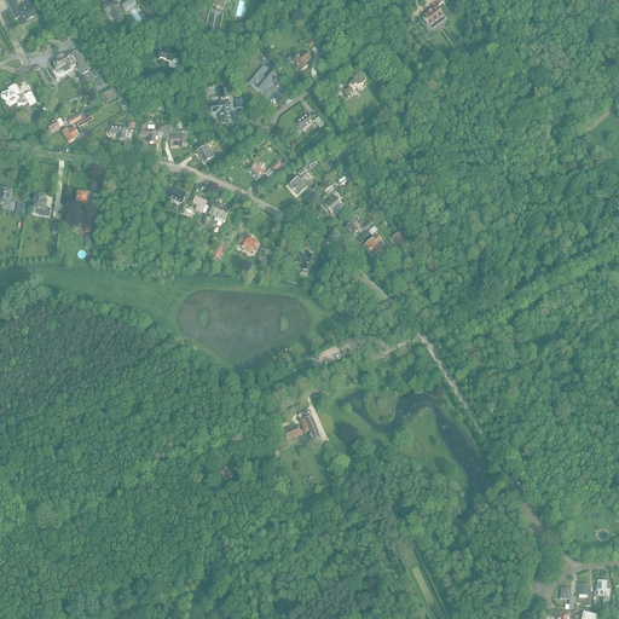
[(35,10),(39,9),(34,0),(25,0),(28,4),(25,5),(25,3),(22,5),(23,6),(18,9),(15,0),(12,0),(7,3),(15,19),(22,16),(24,22),(38,16),(35,10)]
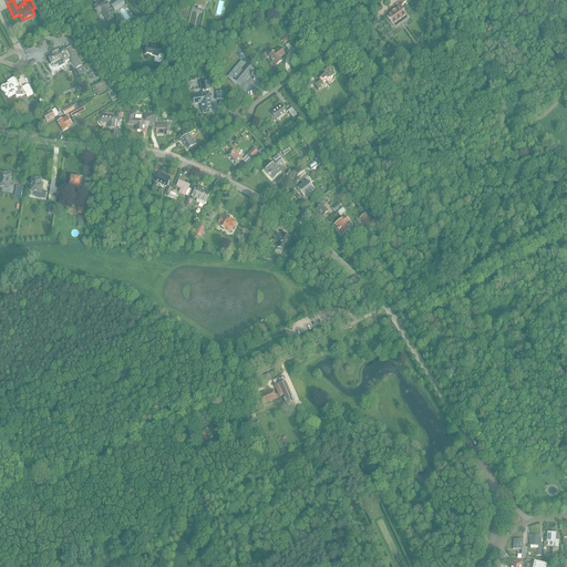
[(103,0),(101,0),(92,7),(98,13),(101,11),(106,18),(112,14),(106,7),(107,6),(103,0)]
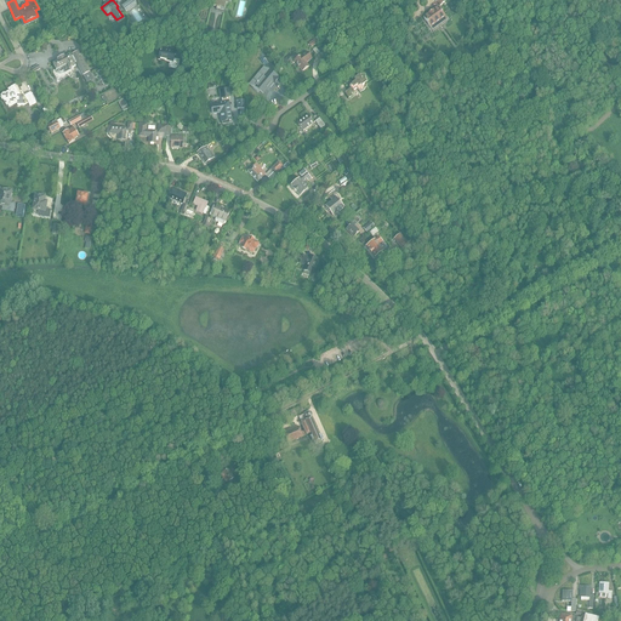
[(215,0),(214,6),(217,6),(216,10),(220,11),(221,7),(224,9),(226,3),(228,3),(231,1),(231,0),(215,0)]
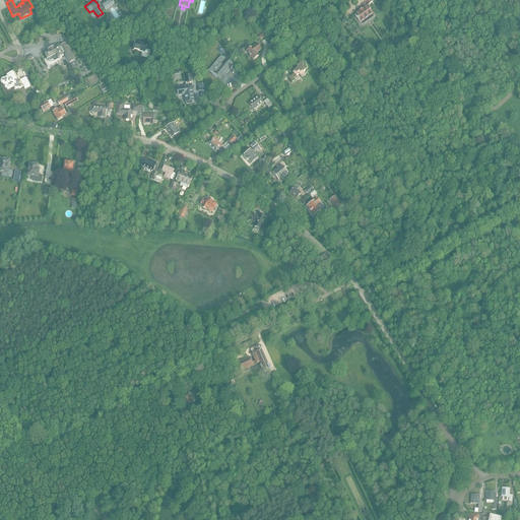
[(361,22),(373,14),(367,6),(364,8),(358,12),(354,14),(361,22)]
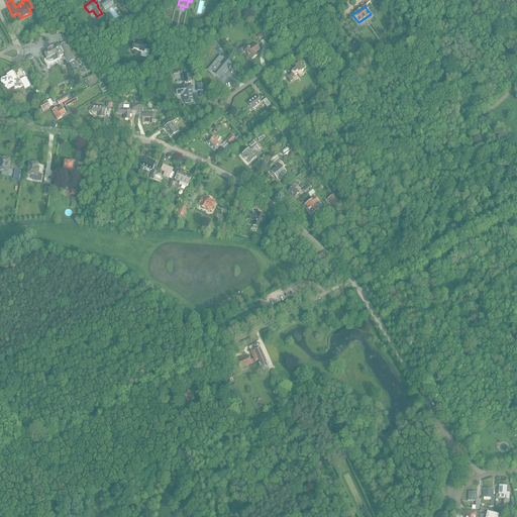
[(147,58),(149,49),(144,48),(146,42),(133,39),(131,49),(135,50),(135,49),(141,50),(139,57),(147,58)]
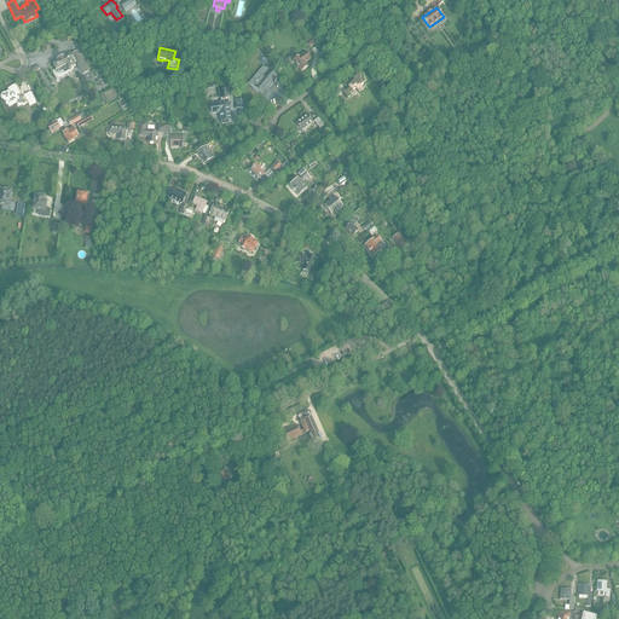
[(82,75),(90,71),(79,51),(71,55),(71,56),(70,57),(70,56),(64,58),(62,58),(59,59),(59,61),(53,64),(56,69),(57,73),(58,73),(59,74),(61,74),(62,74),(71,68),(75,65),(74,63),(75,62),(82,75)]
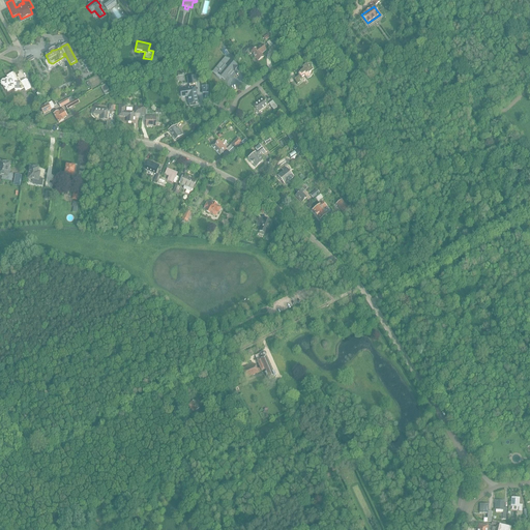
[(261,54),(266,51),(262,45),(257,48),(251,52),(258,61),(263,57),(261,54)]
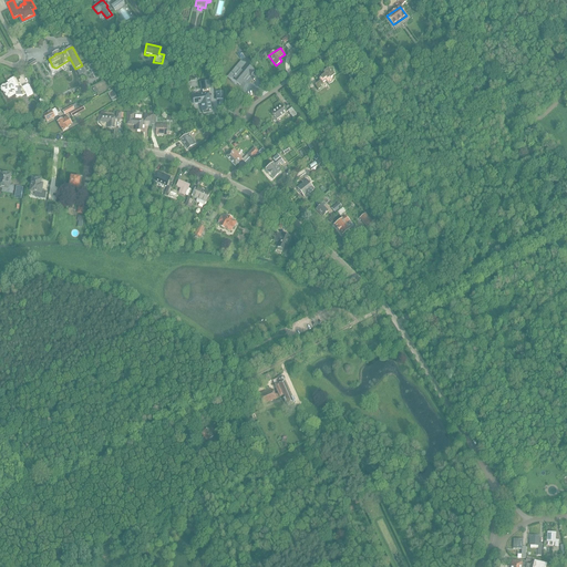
[(234,74),(229,79),(235,84),(237,82),(240,85),(245,79),(246,80),(254,71),(244,62),(236,71),(237,72),(235,75),(234,74)]
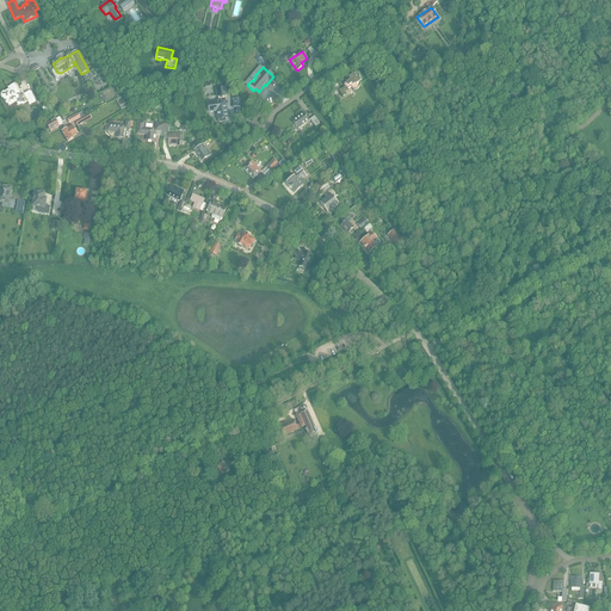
[(344,87),(344,88),(339,92),(343,97),(346,94),(345,93),(349,91),(347,90),(351,87),(355,91),(360,87),(358,82),(360,81),(357,75),(355,76),(353,74),(349,78),(350,79),(345,82),(345,84),(344,84),(344,85),(344,86),(344,87)]
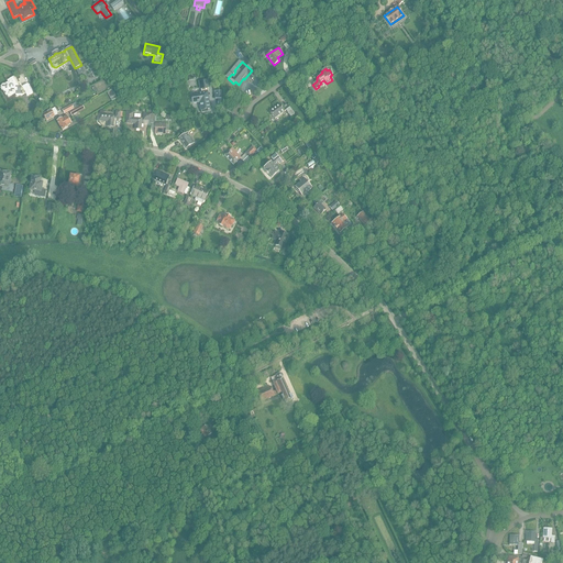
[(28,84),(21,87),(14,76),(10,79),(11,80),(4,84),(3,84),(2,85),(1,86),(1,87),(0,88),(1,90),(3,91),(6,96),(7,96),(8,98),(15,94),(17,97),(19,96),(20,97),(25,94),(26,96),(33,92),(28,84)]
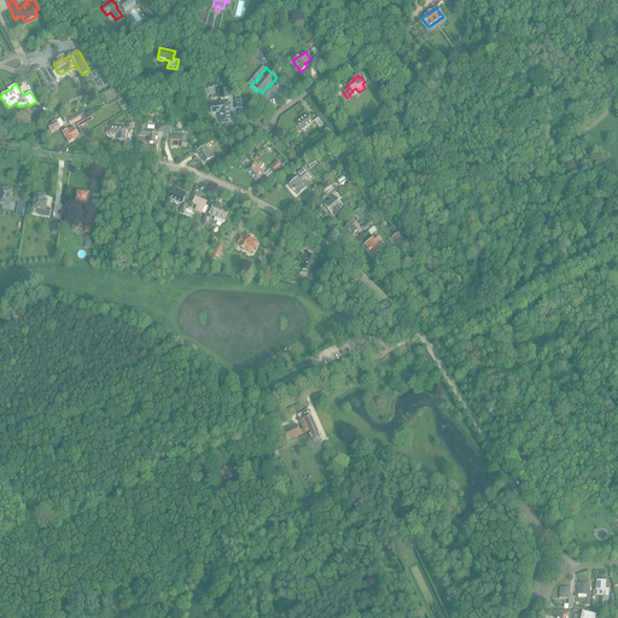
[(231,120),(228,101),(229,97),(228,88),(219,89),(220,98),(221,98),(221,101),(209,103),(210,106),(209,106),(210,112),(211,112),(211,115),(219,114),(220,122),(221,122),(221,124),(228,123),(228,121),(231,120)]
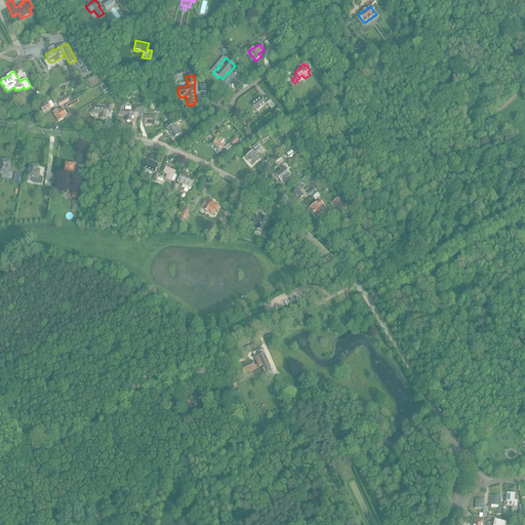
[(105,84),(101,86),(105,94),(109,91),(105,84)]
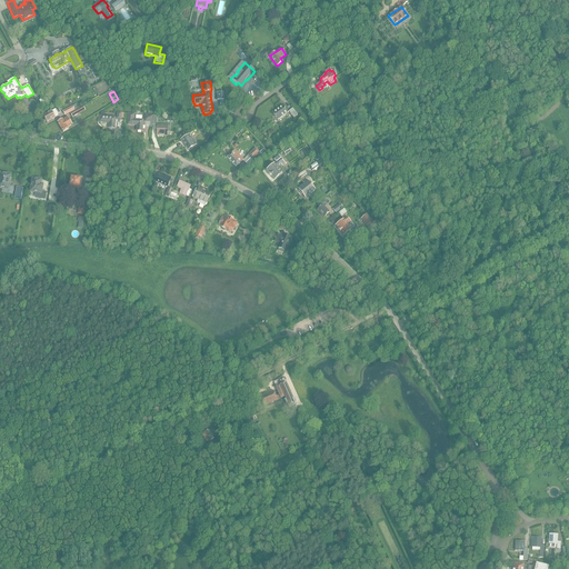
[(62,111),(65,116),(75,110),(72,106),(62,111)]
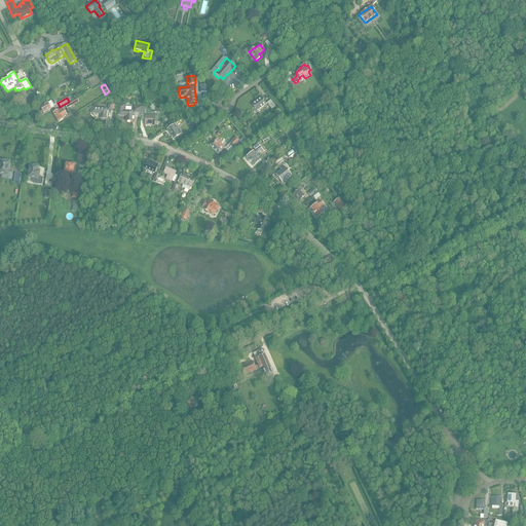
[(76,98),(69,102),(71,107),(79,102),(76,98)]
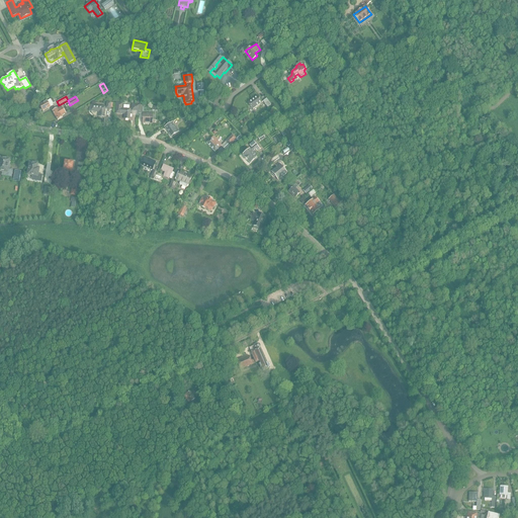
[(248,102),(253,109),(262,102),(257,96),(248,102)]
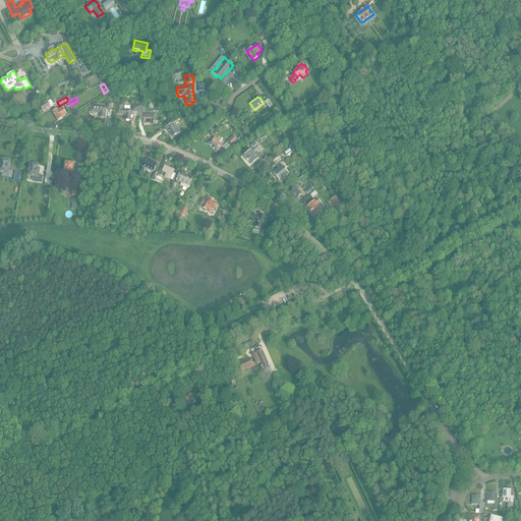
[(42,111),(43,112),(53,106),(53,105),(56,104),(53,99),(40,106),(41,109),(41,111),(41,112),(42,111)]
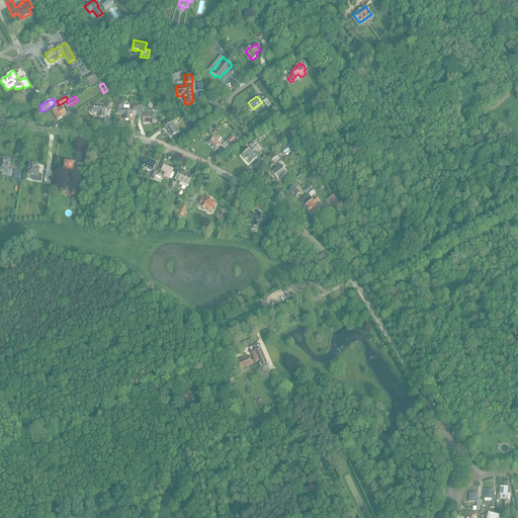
[(123,105),(123,108),(121,108),(122,103),(116,103),(115,113),(124,114),(124,118),(130,118),(131,109),(130,109),(130,105),(123,105)]
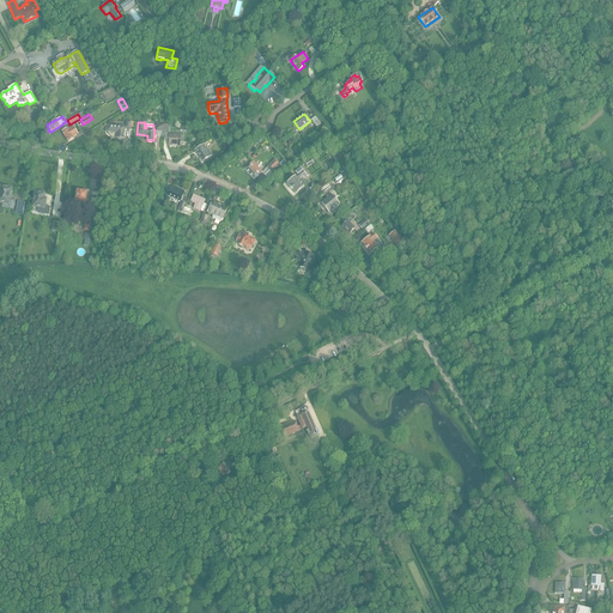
[(71,127),(65,131),(71,141),(76,138),(76,137),(80,133),(76,126),(71,129),(71,127)]
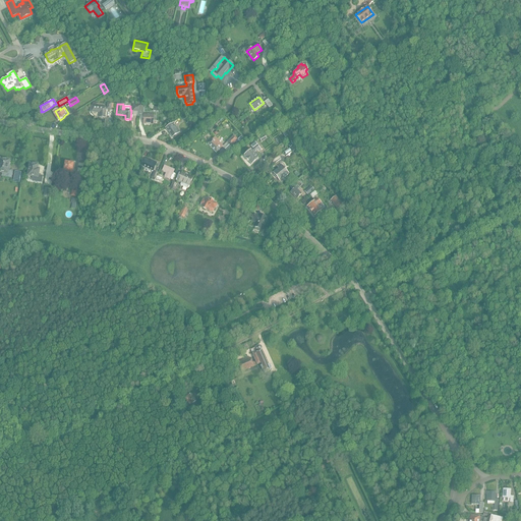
[(99,117),(105,117),(106,108),(91,107),(91,112),(100,113),(99,117)]
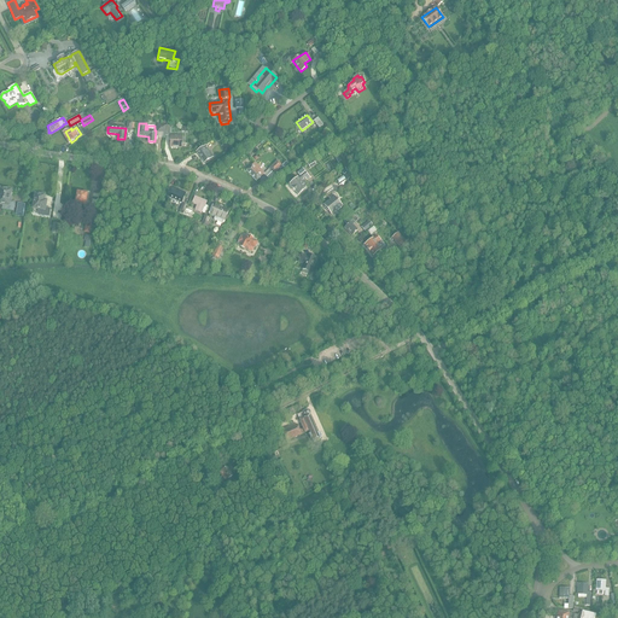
[(169,147),(181,147),(182,135),(170,135),(169,147)]
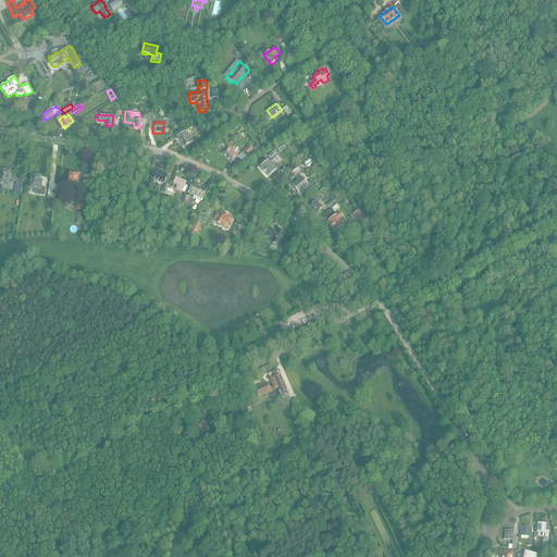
[(184,147),(193,141),(186,131),(177,136),(180,139),(184,147)]
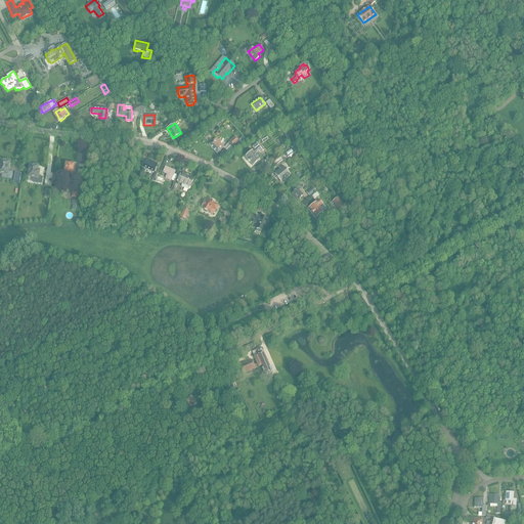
[(228,143),(224,146),(223,147),(228,153),(233,148),(231,146),(238,139),(234,136),(228,142),(228,143)]
